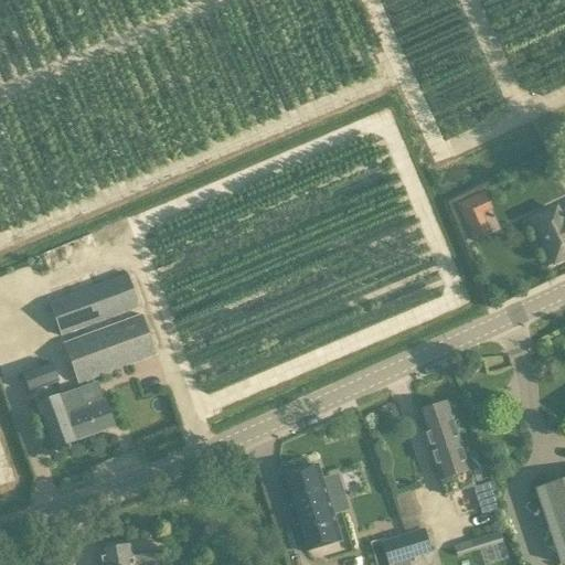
[(489,235),(472,199),(456,206),(472,243),(489,235)]
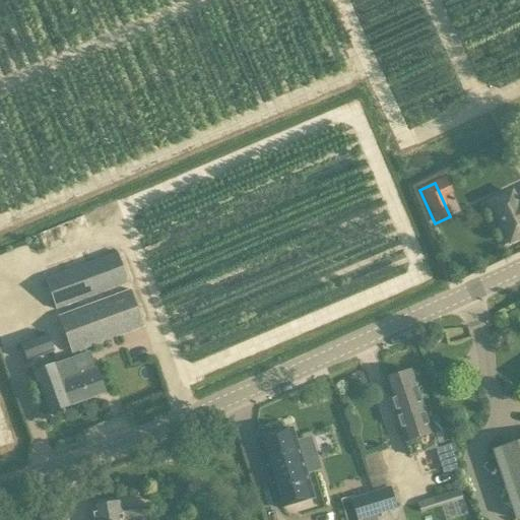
[(511,193),(492,202),(510,239),(519,234),(519,193),(513,197),(511,193)]
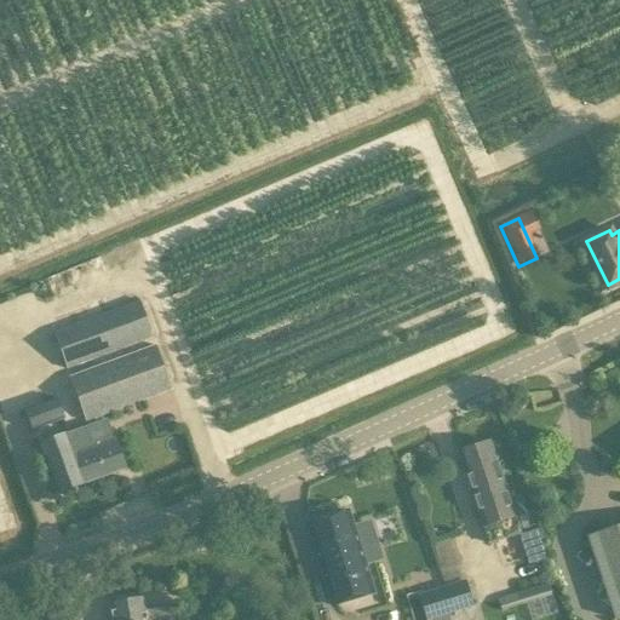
[(68,371),(155,338),(141,300),(104,313),(53,333),(68,371)]
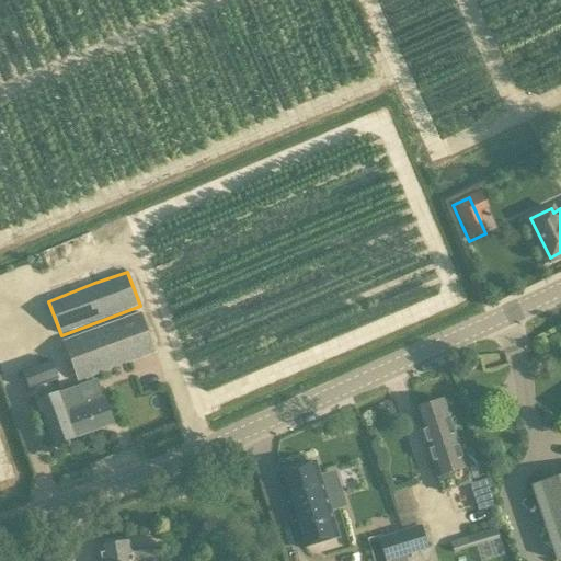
[(141,311),(63,340),(78,381),(156,353),(141,311)]
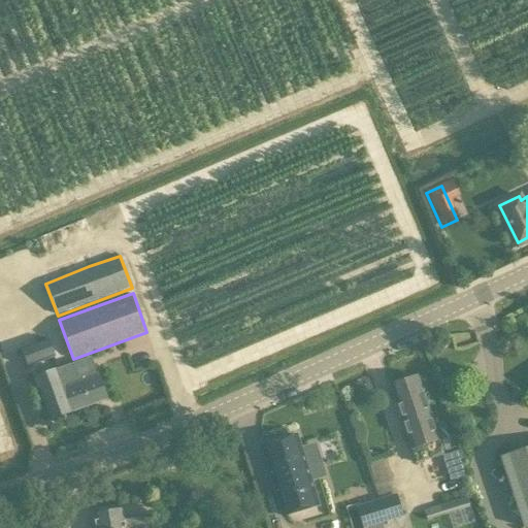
[(56,357),(50,339),(22,349),(28,367),(56,357)]
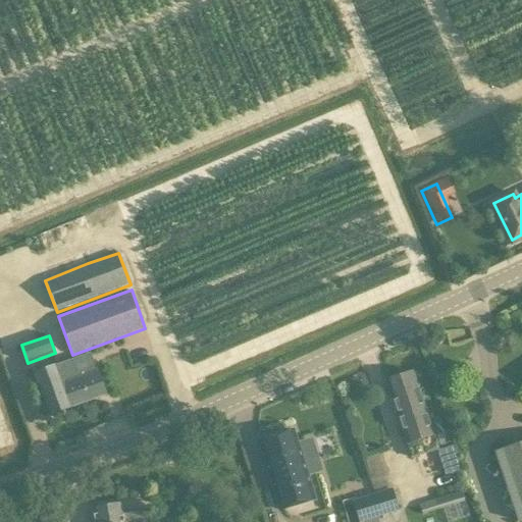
[(80,378),(67,382),(64,383),(57,364),(32,374),(47,415),(105,394),(97,371),(97,372),(94,364),(76,370),(80,378)]
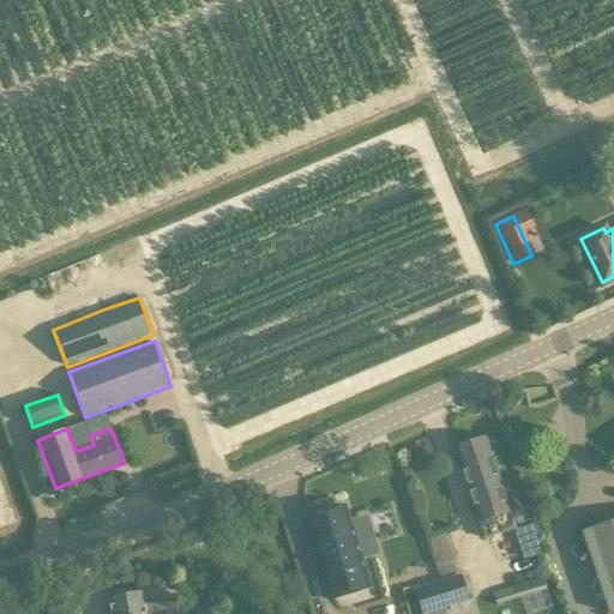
[(485,540),(516,530),(486,439),(455,449),(485,540)]
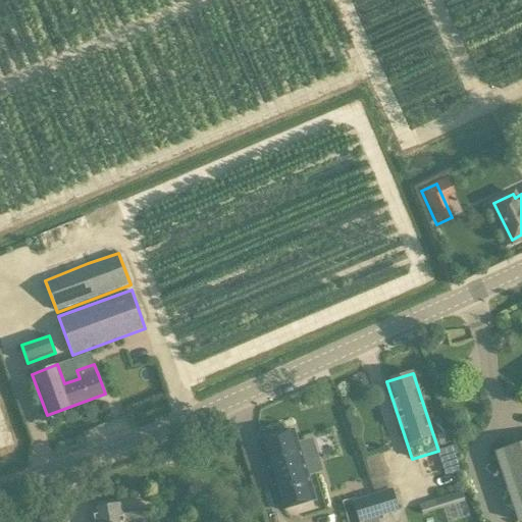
[(314,501),(292,430),(259,440),(280,511),(314,501)]
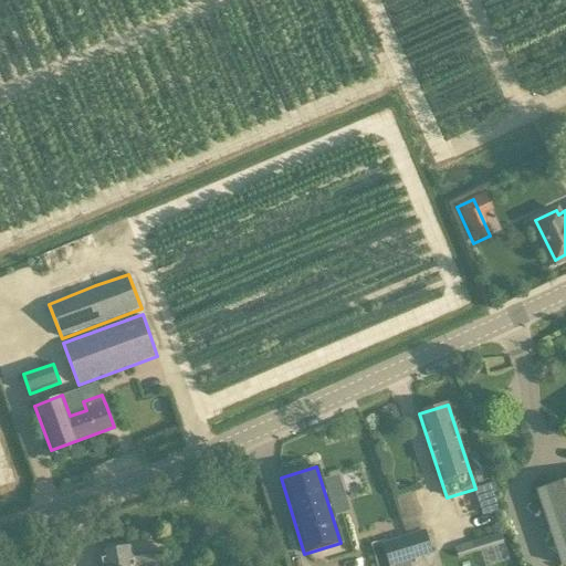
[(565,480),(535,491),(561,565),(565,564),(565,480)]
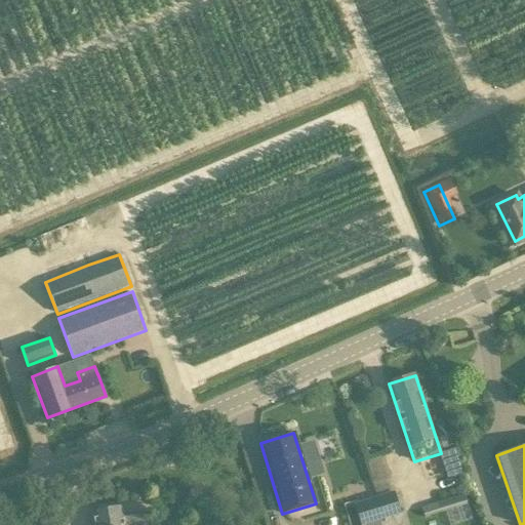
[(455,449),(440,454),(447,478),(463,473),(455,449)]
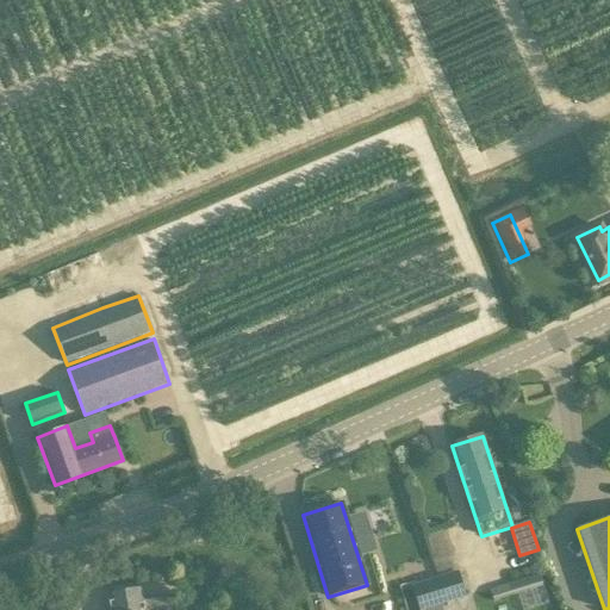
[(423,534),(433,570),(454,564),(444,528),(423,534)]
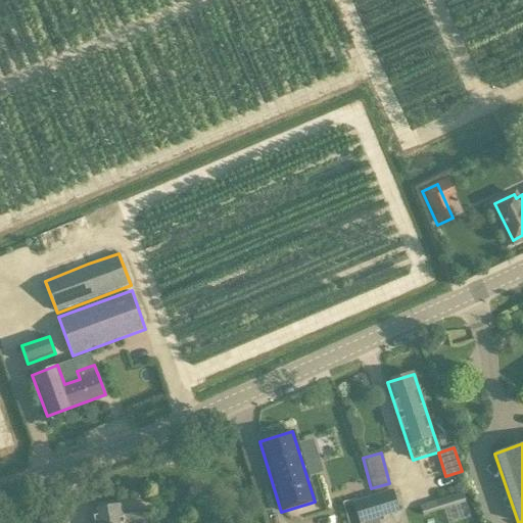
[(359,521),(398,510),(392,490),(352,502),(359,521)]
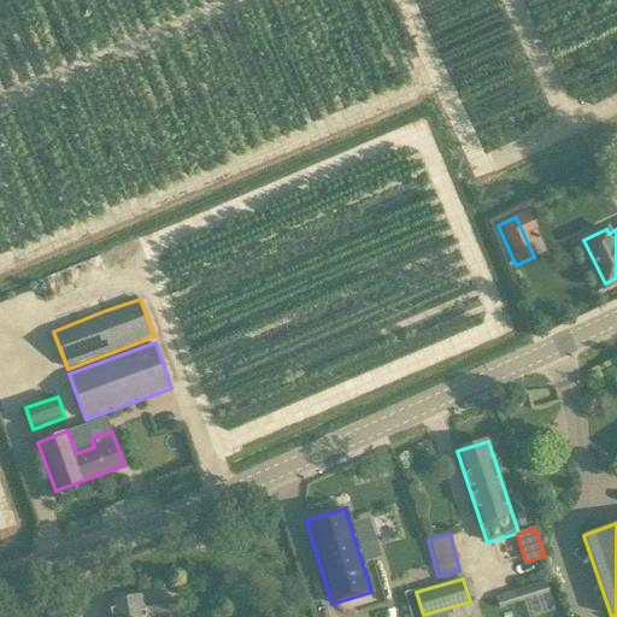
[(494,595),(498,609),(548,594),(545,581),(494,595)]
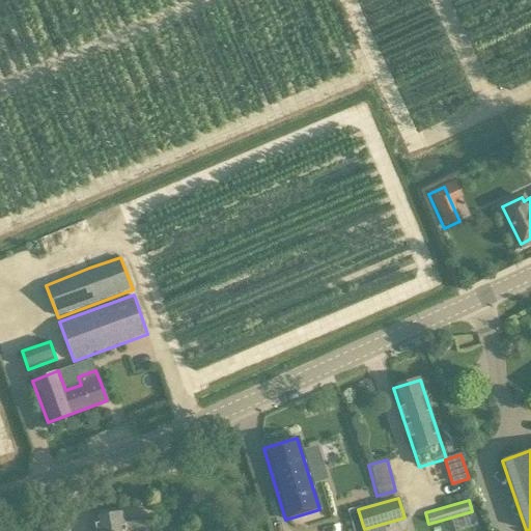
[(123,512),(118,512),(92,516),(94,530),(143,530),(135,530),(134,522),(126,523),(123,512)]
